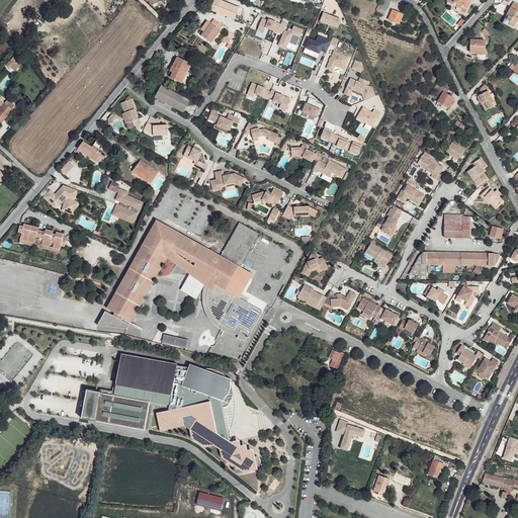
[(221,0),(214,0),(210,10),(235,19),(240,7),(221,0)]
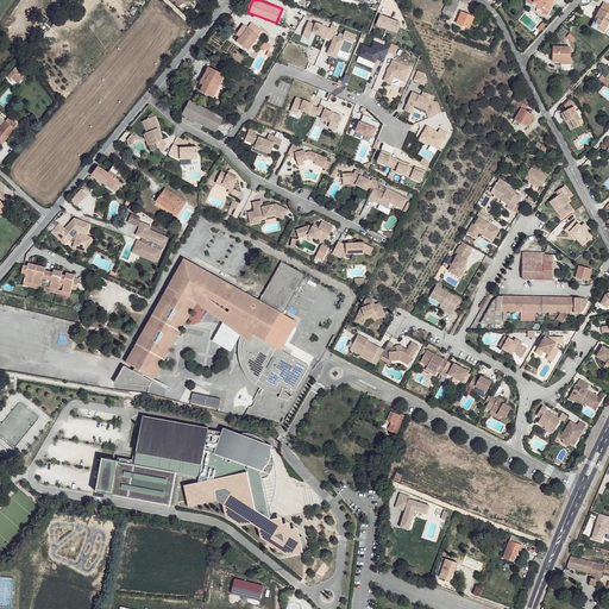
[(452,18),(454,14),(460,0),(458,0),(452,0),(450,6),(446,4),(443,12),(445,13),(445,14),(452,18)]
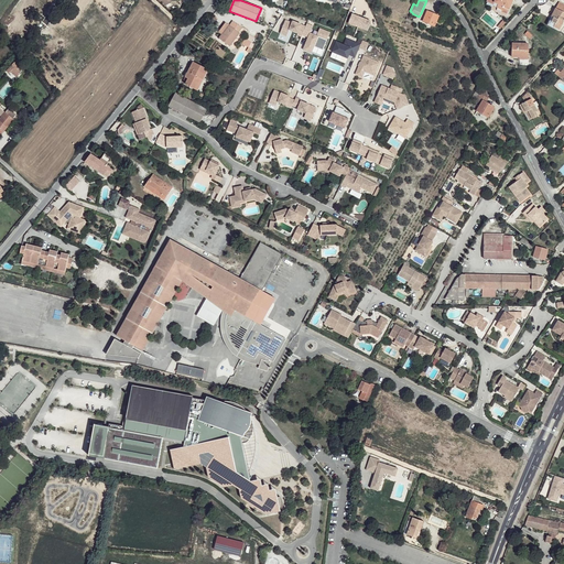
[(509,10),(512,0),(495,0),(494,2),(503,7),(503,8),(509,10)]
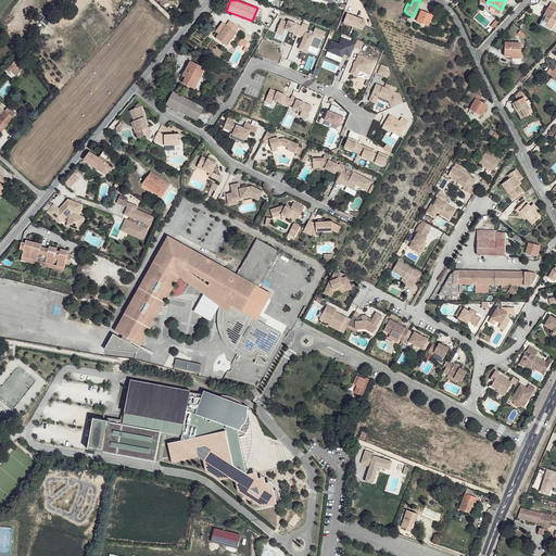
[(548,24),(546,28),(551,30),(555,21),(555,11),(548,8),(544,16),(546,17),(544,22),(548,24)]
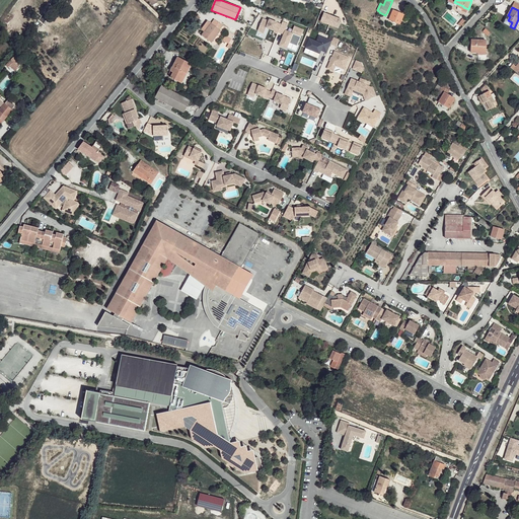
[(393,10),(389,19),(400,23),(404,14),(393,10)]
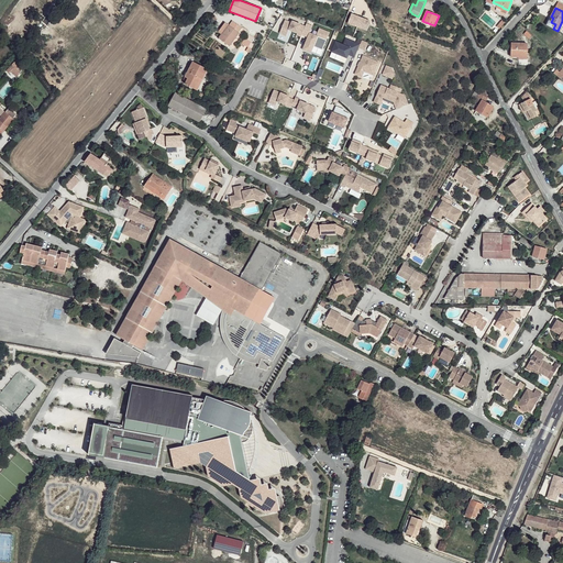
[(354,25),(357,15),(348,12),(344,21),(354,25)]
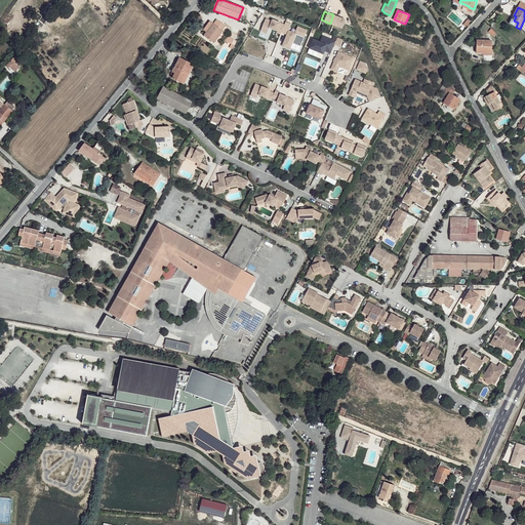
[(330,24),(338,27),(342,18),(333,14),(330,24)]
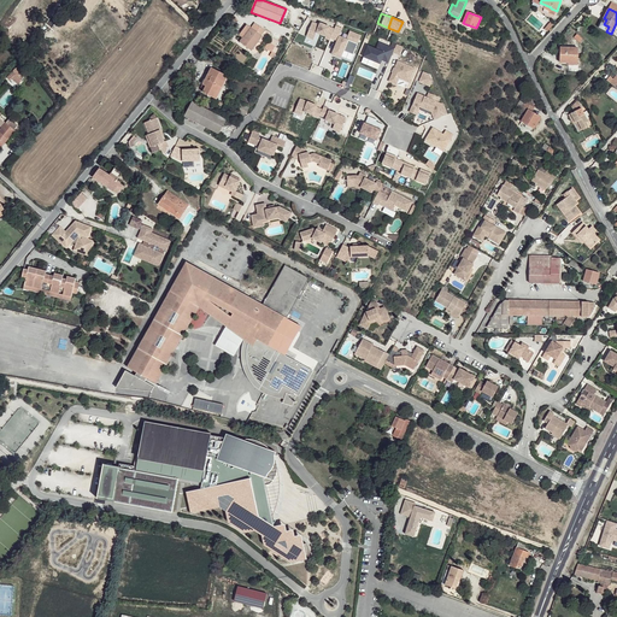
[(599,28),(606,31),(609,27),(604,24),(606,19),(604,18),(599,28)]
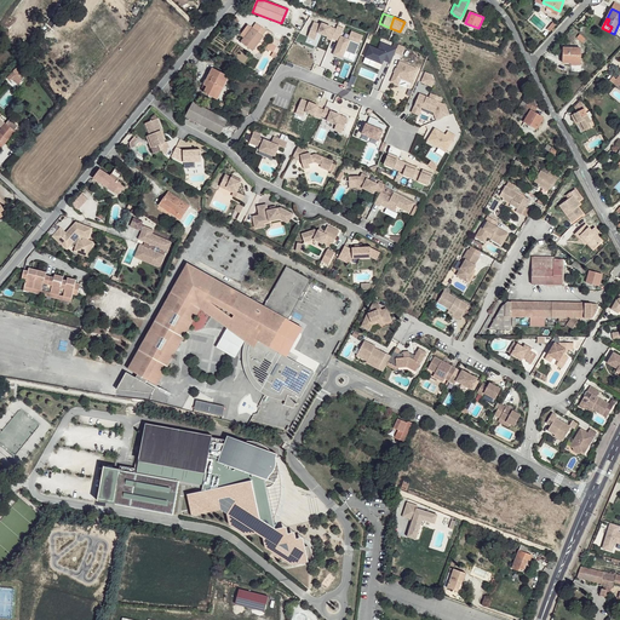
[(314,22),(308,36),(315,40),(319,33),(327,36),(327,38),(332,40),(332,38),(336,29),(322,23),(321,24),(314,22)]
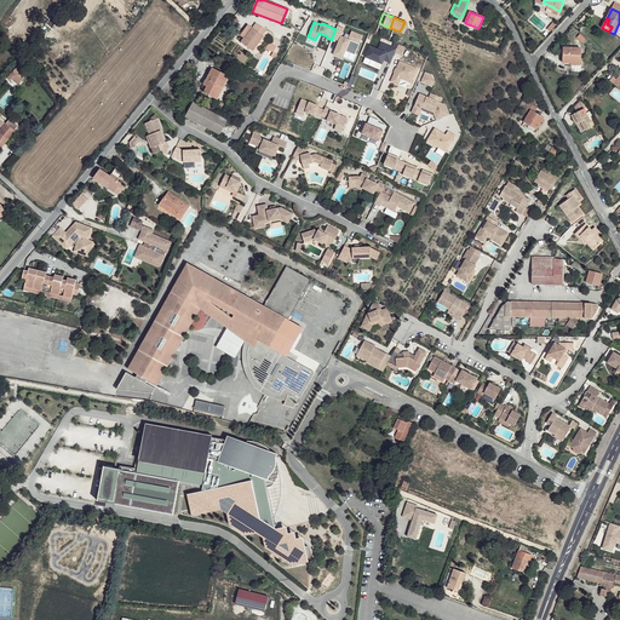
[(253,28),(248,24),(240,35),(244,38),(241,42),(253,51),(264,36),(263,35),(267,30),(257,23),(253,28)]
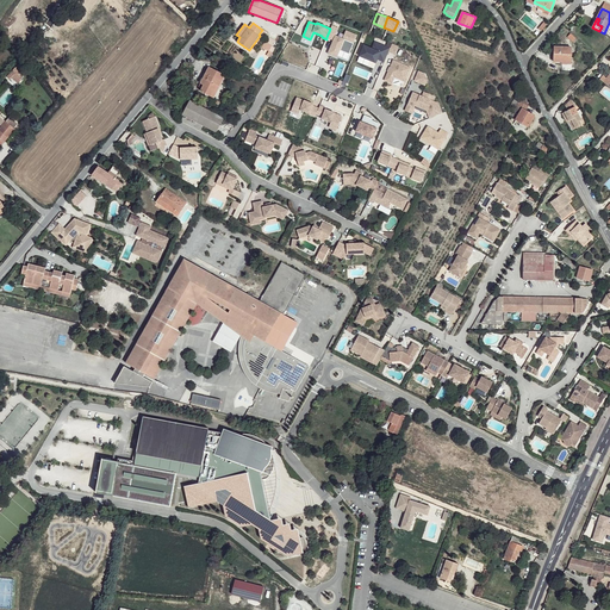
[(330,29),(327,37),(334,39),(328,54),(337,57),(340,50),(349,54),(356,35),(346,30),(342,38),(335,35),(338,27),(331,25),(330,29)]
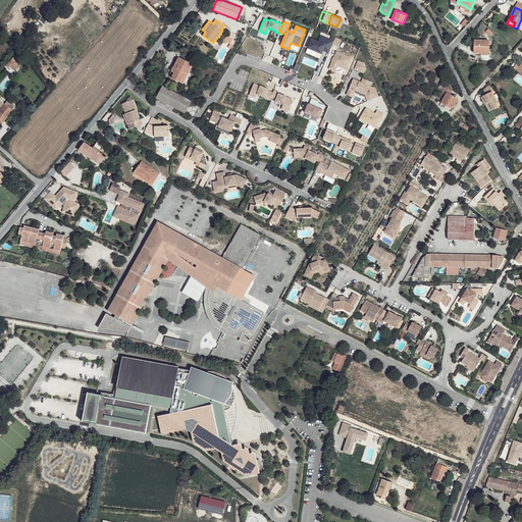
[(318,41),(311,38),(308,47),(321,53),(323,50),(329,52),(332,44),(333,40),(321,35),(318,41)]
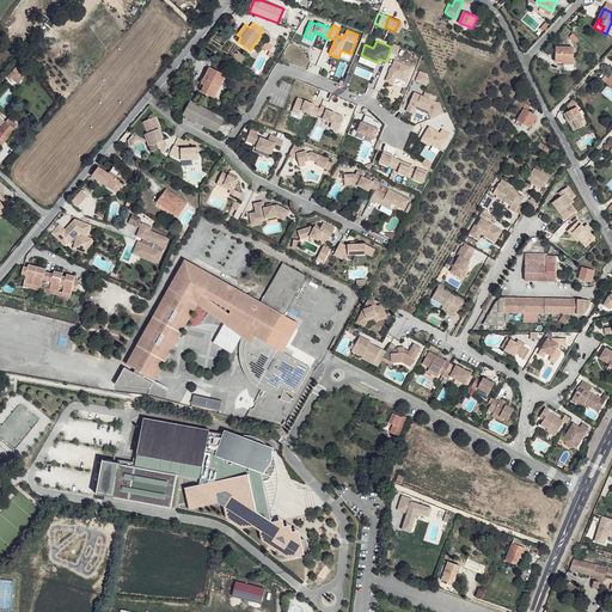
[(391,47),(390,51),(397,54),(399,46),(393,43),(391,47)]
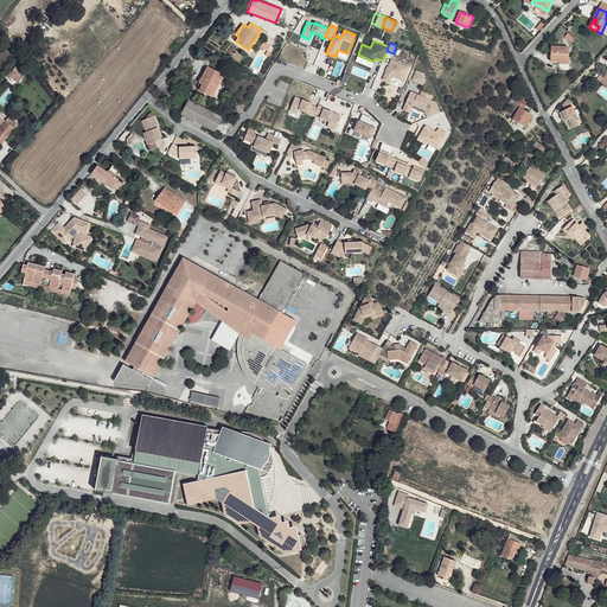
[(568,64),(569,46),(551,46),(551,61),(560,62),(560,63),(568,64)]
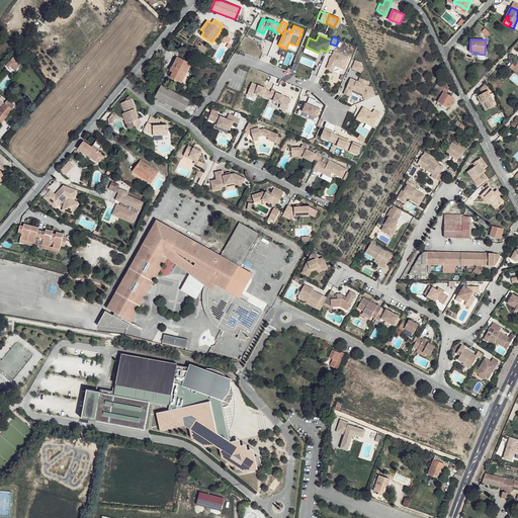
[(333,52),(326,70),(332,72),(335,67),(343,70),(348,58),(333,52)]
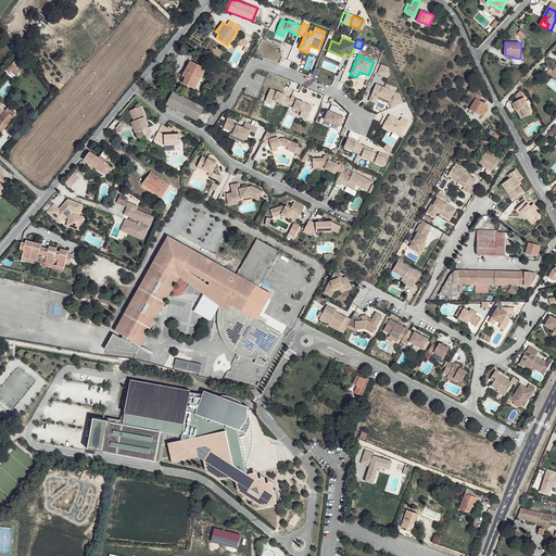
[(13,60),(4,71),(14,79),(24,68),(13,60)]
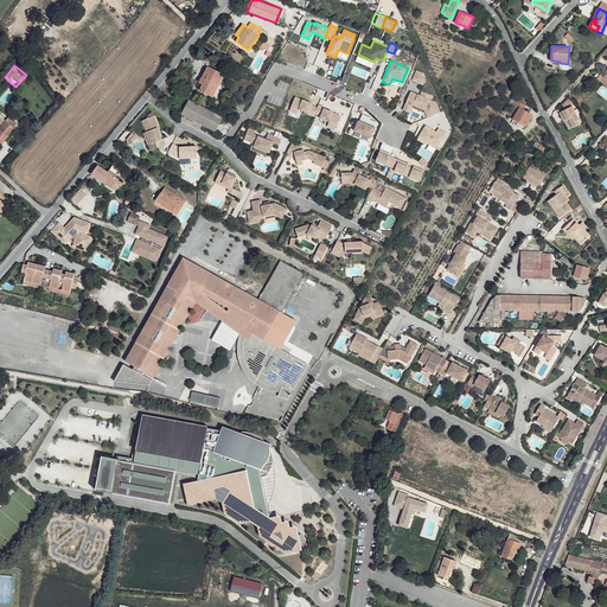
[(209,66),(200,84),(203,85),(202,88),(200,91),(212,97),(224,75),(209,66)]
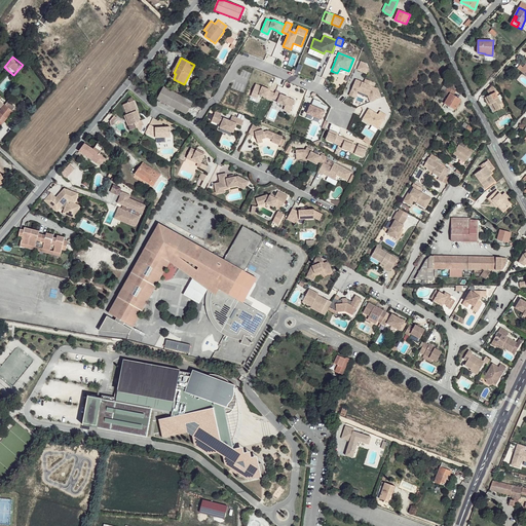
[(361,61),(358,69),(367,73),(369,69),(366,63),(361,61)]
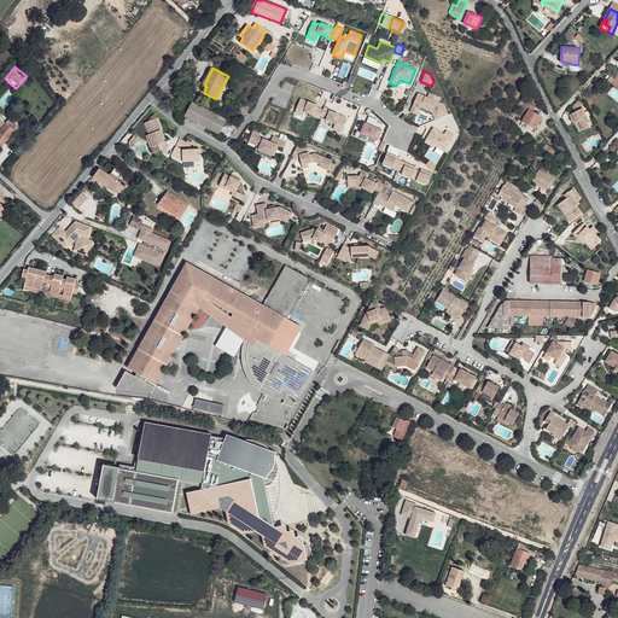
[(427,97),(418,92),(413,105),(420,108),(420,106),(432,111),(436,118),(448,114),(443,103),(438,100),(441,97),(430,92),(427,97)]
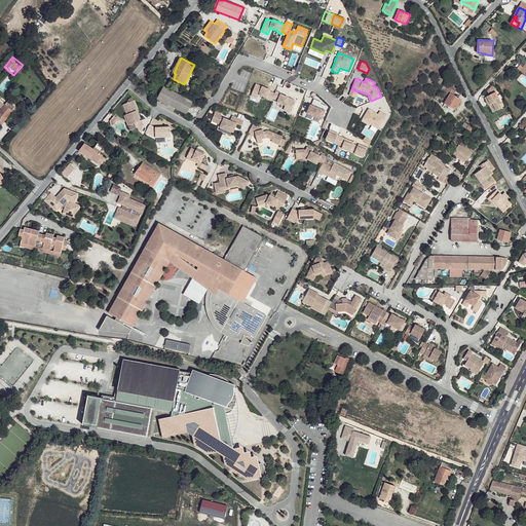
[(256,83),(251,96),(258,99),(259,95),(267,98),(267,99),(272,101),(273,99),(275,92),(270,90),(270,89),(256,83)]
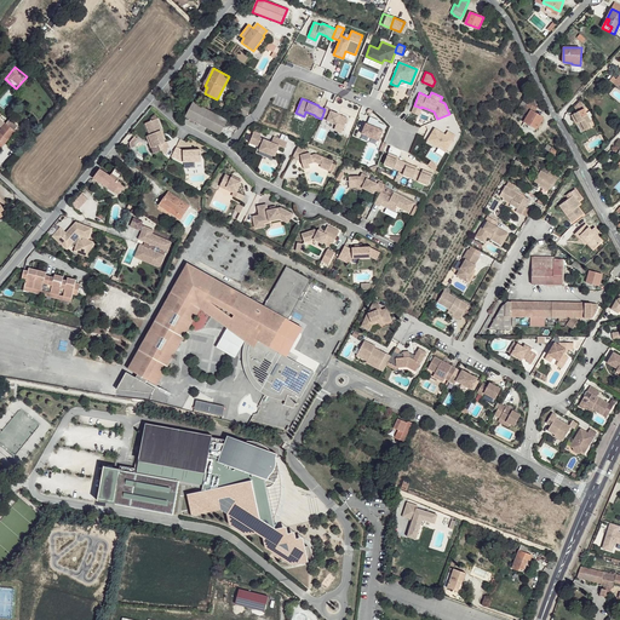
[(194,102),(191,107),(217,115),(194,102)]
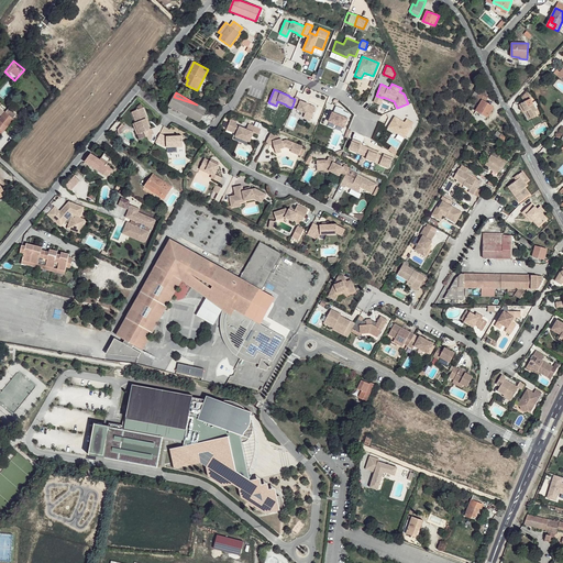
[(488,98),(479,94),(475,100),(481,103),(476,110),(481,112),(487,117),(494,106),(485,101),(488,98)]
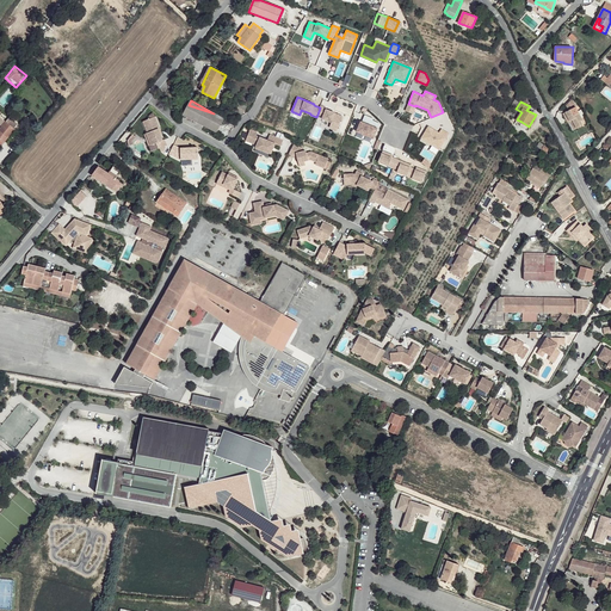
[(214,113),(189,105),(184,115),(203,125),(216,133),(224,119),(214,113)]
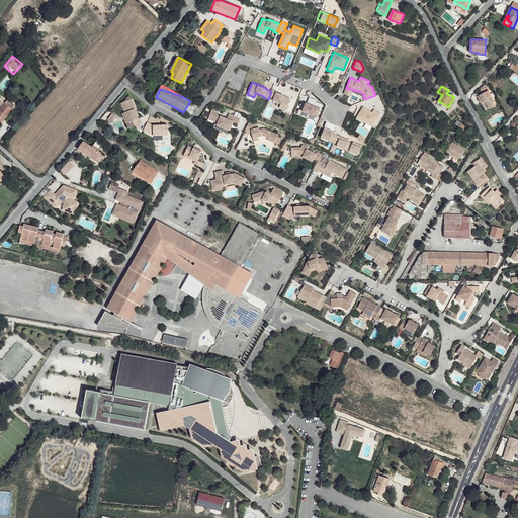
[(272,89),(269,97),(274,99),(273,100),(281,103),(279,107),(286,110),(290,98),(276,92),(277,91),(272,89)]
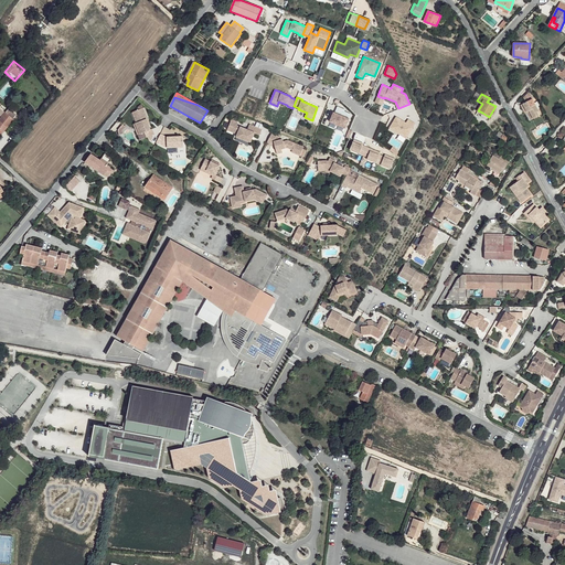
[(529,110),(533,119),(541,115),(532,99),(526,102),(523,104),(526,113),(529,110)]
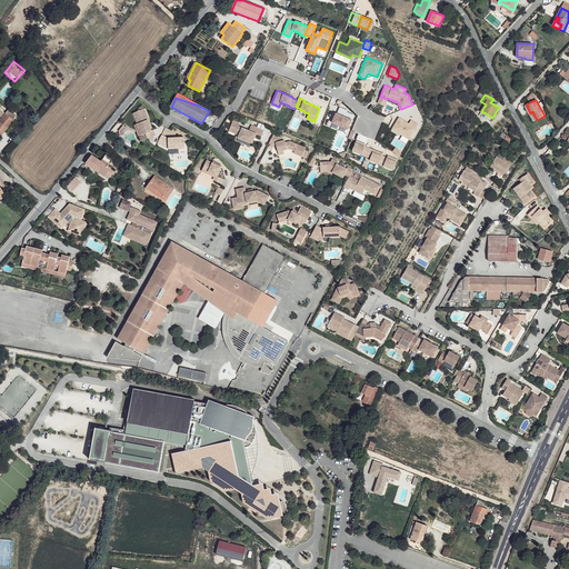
[(337,112),(332,121),(349,128),(355,113),(348,110),(349,109),(340,106),(338,112),(337,112)]
